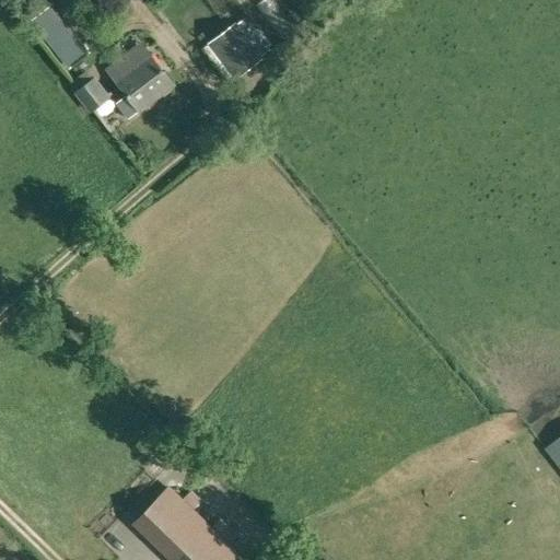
[(69,68),(86,55),(90,53),(51,2),(31,19),(69,68)]
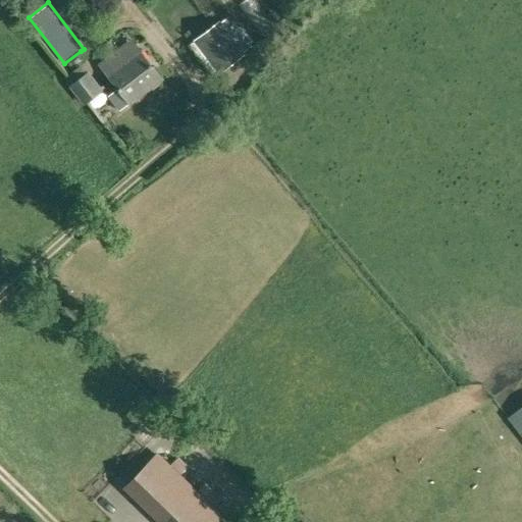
[(253,46),(229,15),(221,21),(219,19),(193,40),(219,74),(246,54),(244,52),(253,46)]
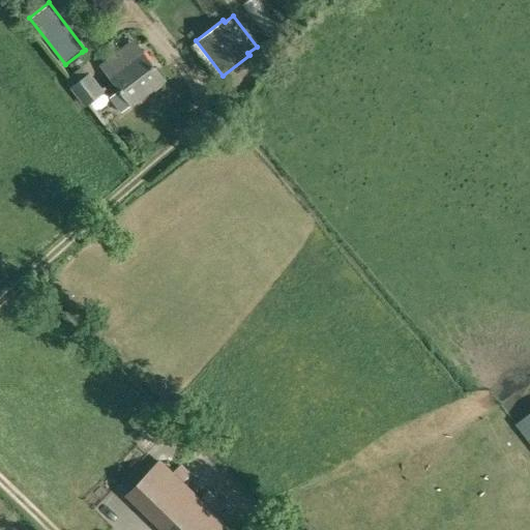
[(130,107),(166,80),(142,50),(134,38),(98,64),(107,76),(130,107)]
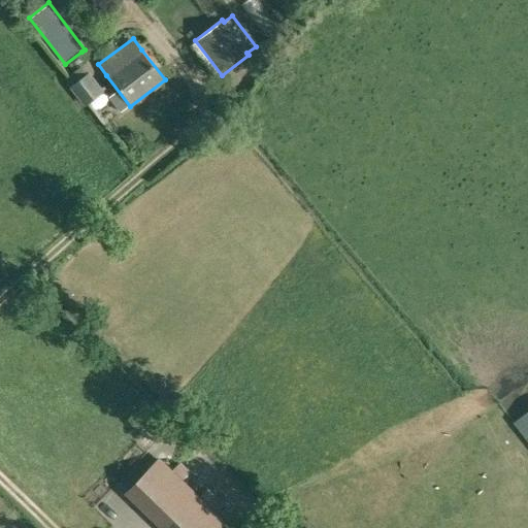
[(207,70),(200,50),(182,56),(189,76),(207,70)]
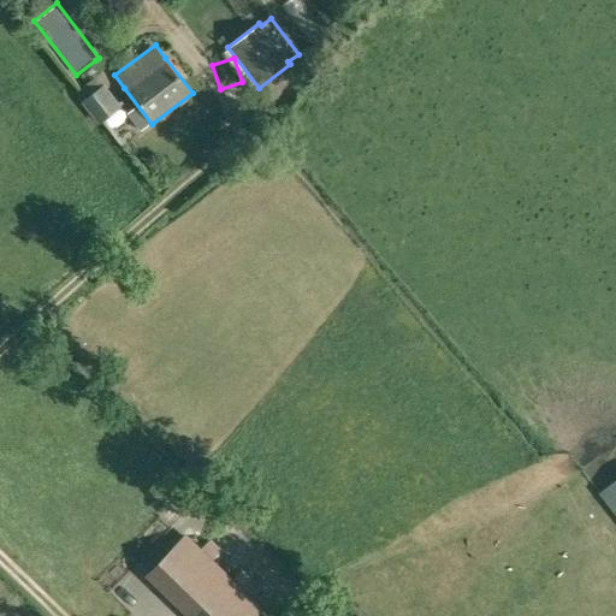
[(99,120),(117,108),(102,87),(84,101),(99,120)]
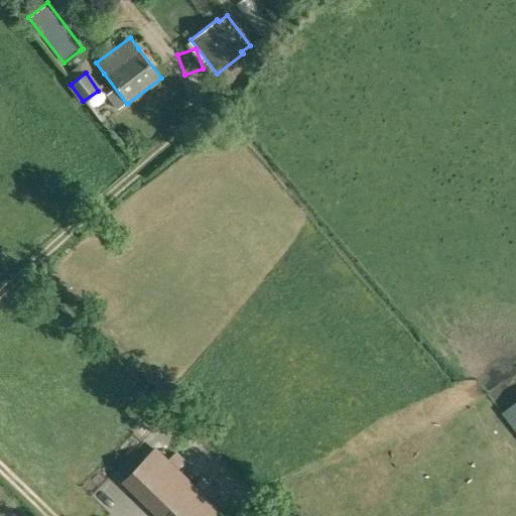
[(515,401),(501,413),(515,431),(515,401)]
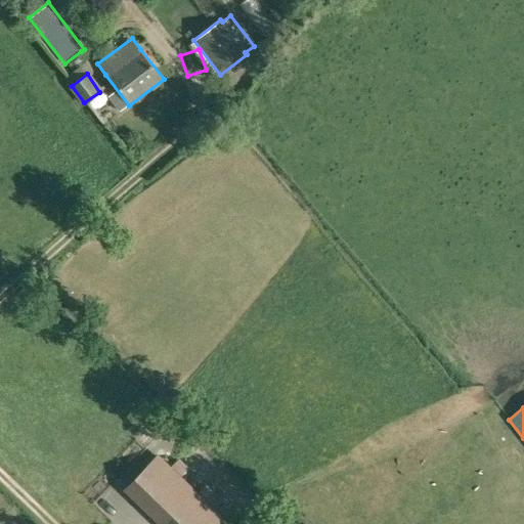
[(126,494),(155,523),(219,523),(159,462),(126,494)]
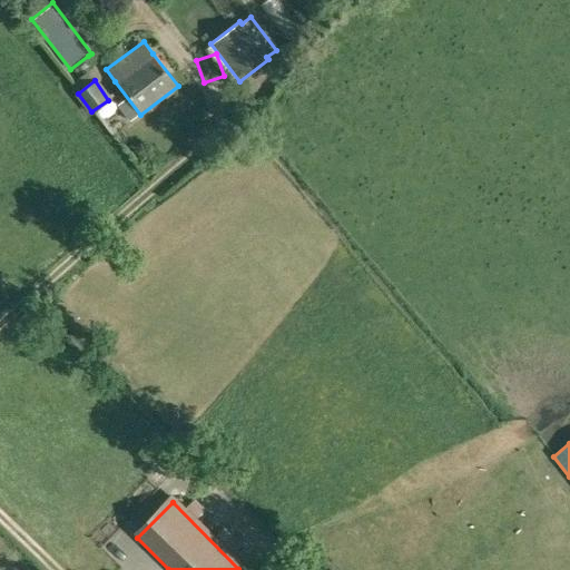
All buildings are outlined.
